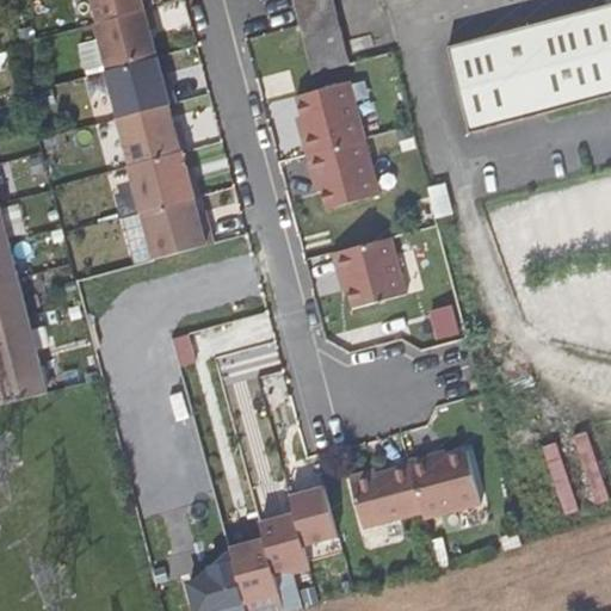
[(143,0),(93,0),(100,22),(146,8),(143,0)]
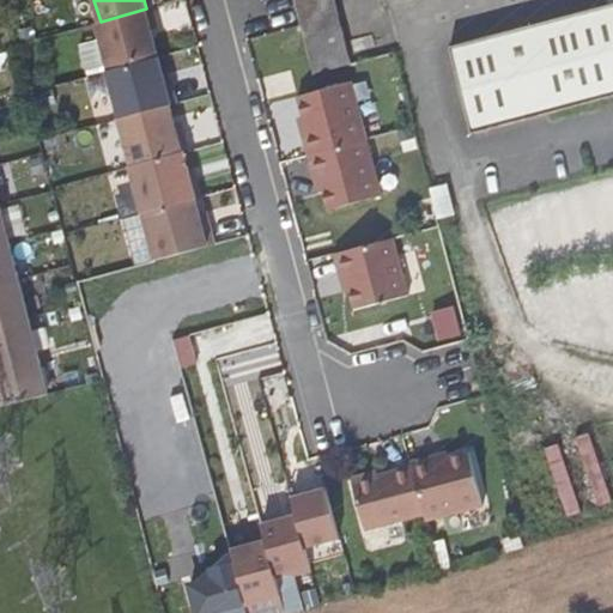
[(314,73),(352,65),(334,0),(293,0),(301,26),(314,73)]
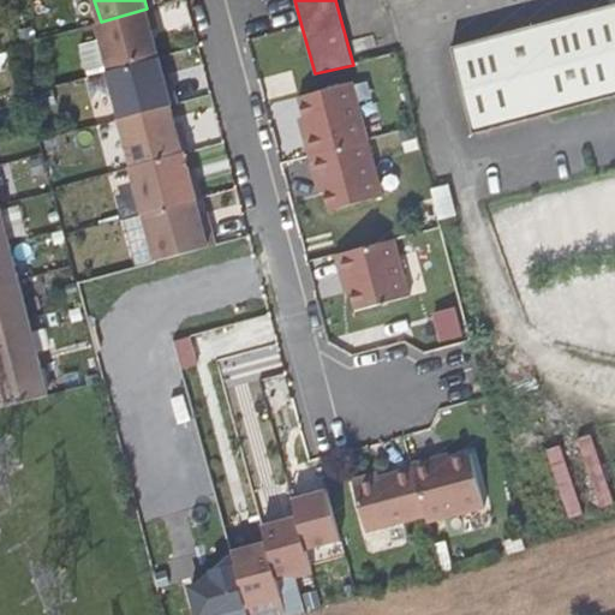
[(614,0),(448,40),(469,127),(614,91),(614,0)]
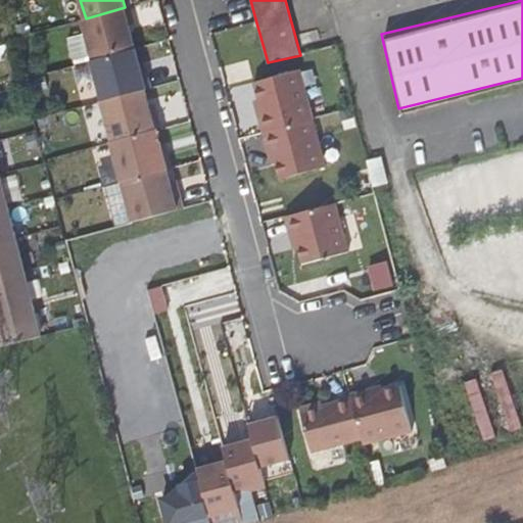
[(86,18),(83,18),(94,59),(135,47),(129,24),(134,22),(129,6),(125,7),(86,18)]
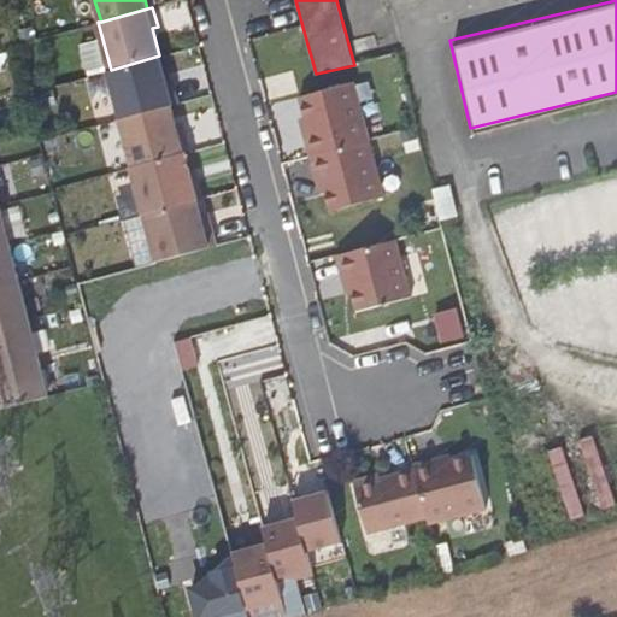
[(86,70),(104,65),(97,37),(78,42),(86,70)]
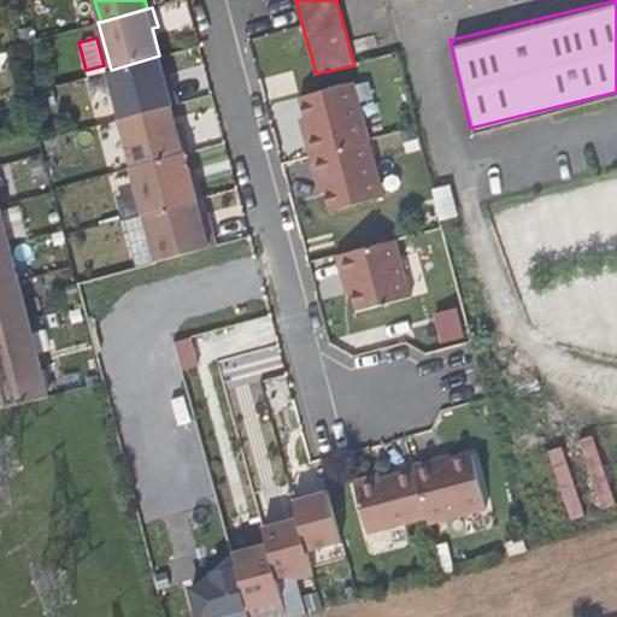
[(170,104),(178,101),(172,83),(166,84),(165,76),(159,56),(111,70),(109,70),(122,117),(170,104)]
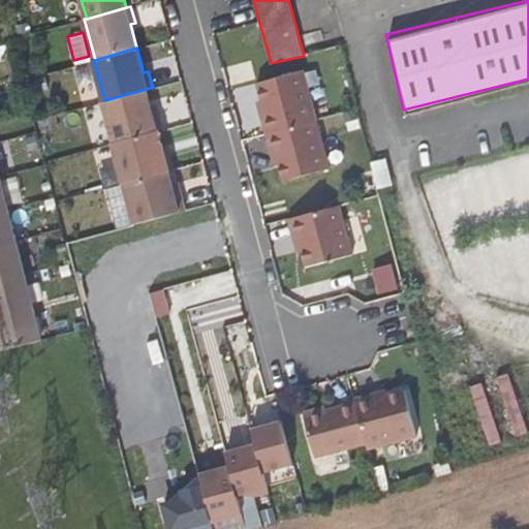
[(267,134),(315,121),(302,71),(257,84),(265,114),(261,116),(267,134)]
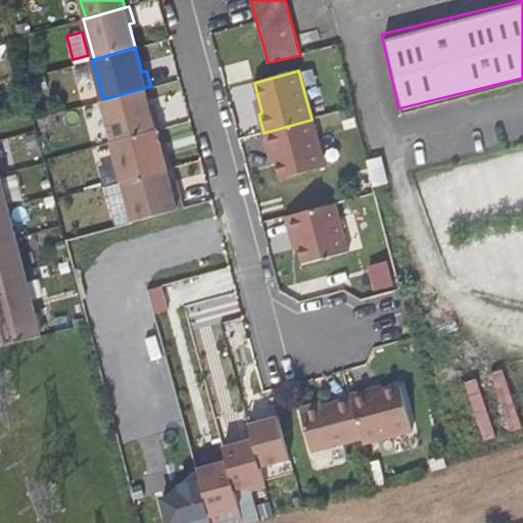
[(151,111),(144,88),(103,99),(101,100),(112,140),(157,128),(161,127),(157,110),(151,111)]
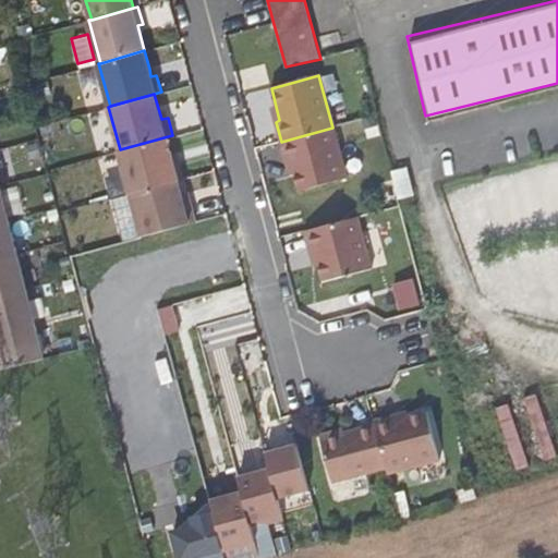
[(332,128),(281,142),(287,160),(289,159),(299,191),(346,179),(332,128)]
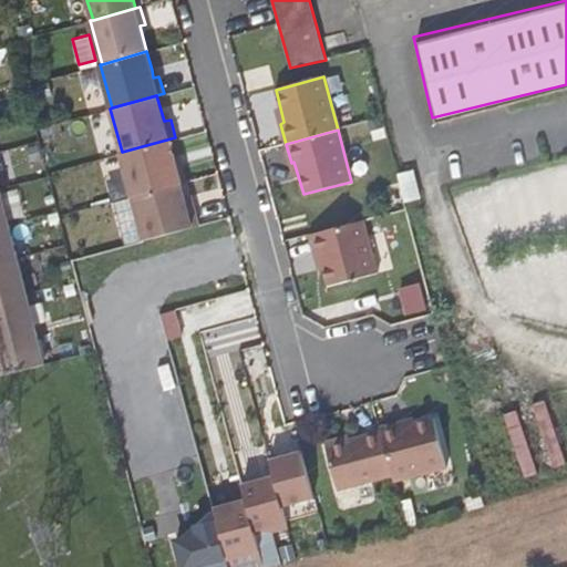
[(181,183),(187,181),(182,163),(177,165),(171,138),(122,152),(120,152),(132,196),(181,183)]
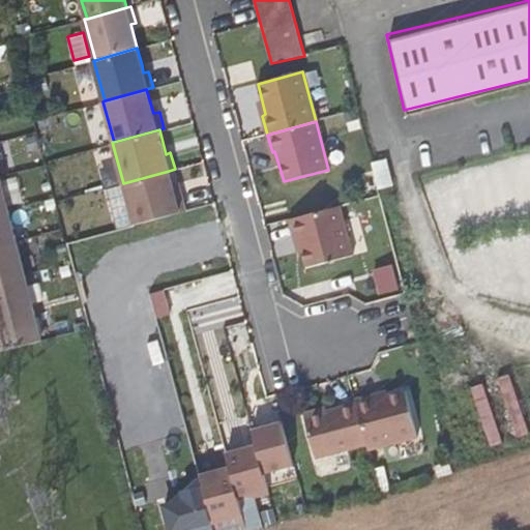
[(372,159),(378,187),(392,184),(386,156),(372,159)]
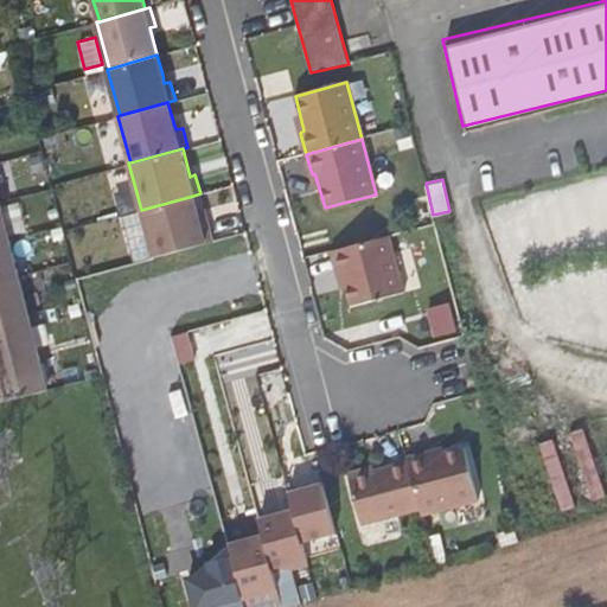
[(212,240),(208,221),(200,223),(197,210),(193,196),(141,210),(154,256),(212,240)]
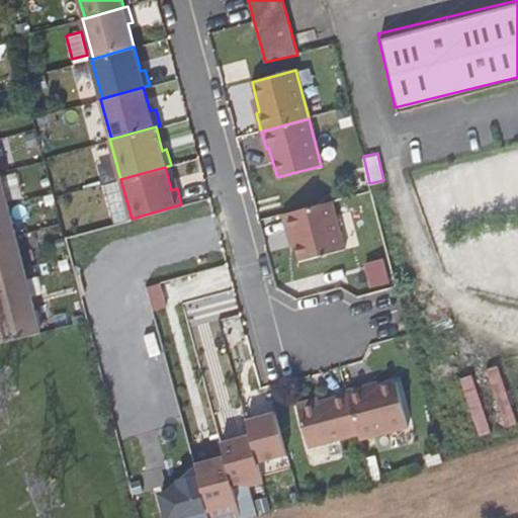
[(177,188),(174,177),(168,179),(171,190),(177,188)]
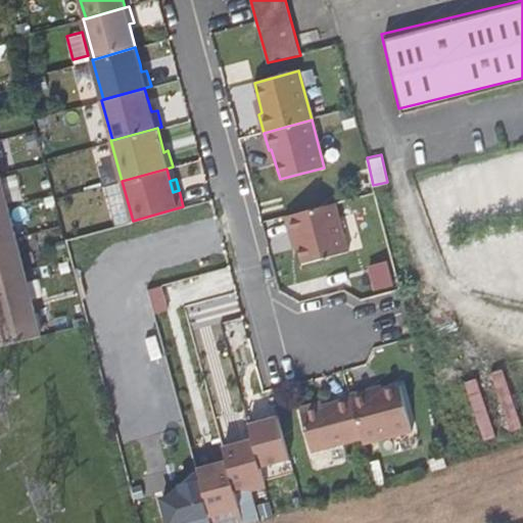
[(0,346),(39,337),(0,183),(0,346)]
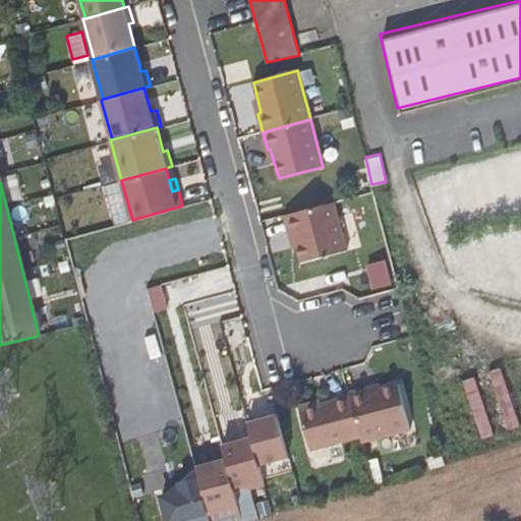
[(332,204),(283,217),(288,236),(293,235),(300,263),(345,252),(332,204)]
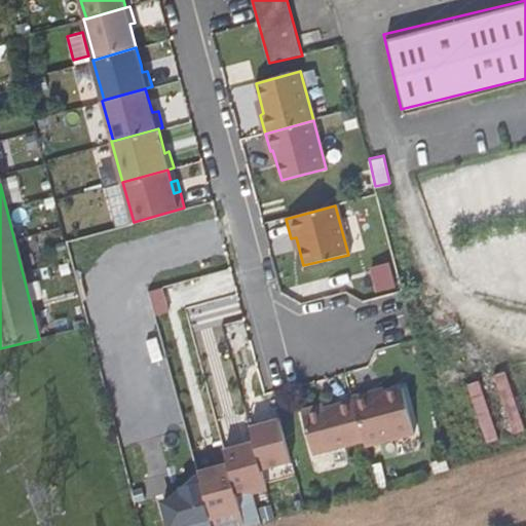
[(364,441),(365,444),(414,431),(402,387),(373,395),(371,389),(352,395),(353,400),(364,441)]
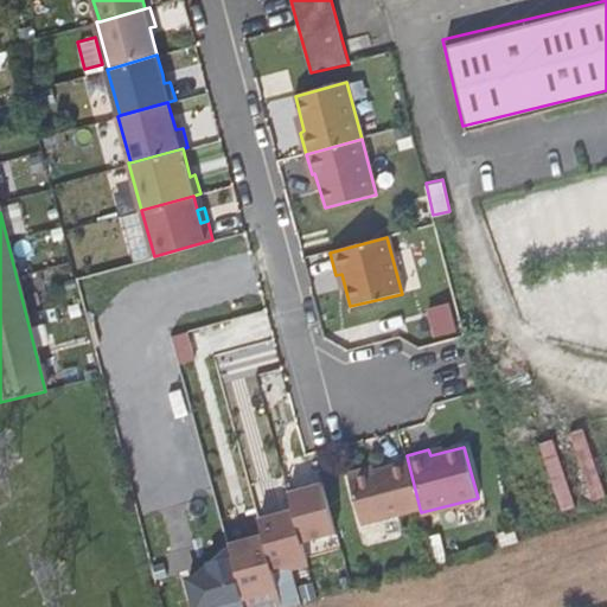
[(420,509),(408,461),(375,470),(372,467),(349,473),(363,524),(420,509)]
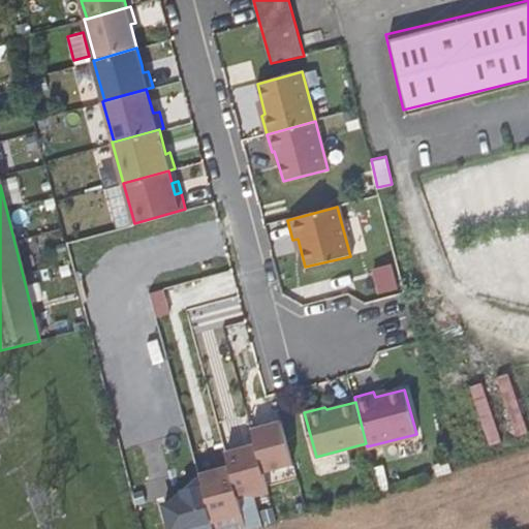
[(213,528),(236,528),(246,527),(238,498),(268,490),(262,469),(292,462),(281,419),(251,428),(255,443),(225,452),(229,467),(199,475),(213,528)]
